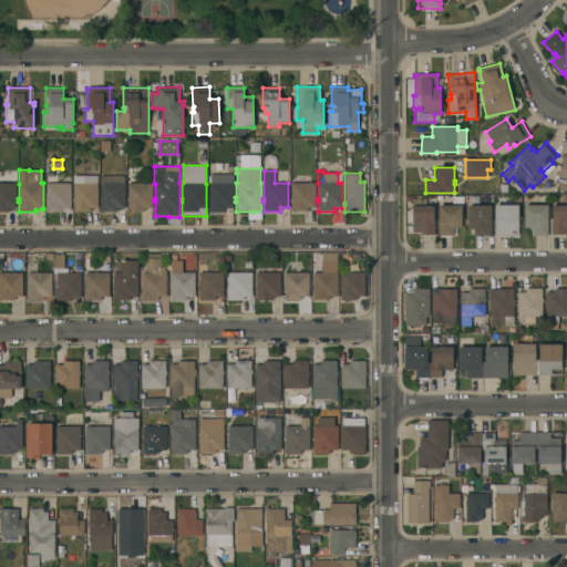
[(233,174),(233,183),(234,183),(234,212),(209,212),(209,202),(208,202),(208,198),(209,198),(209,183),(209,174),(233,174)]
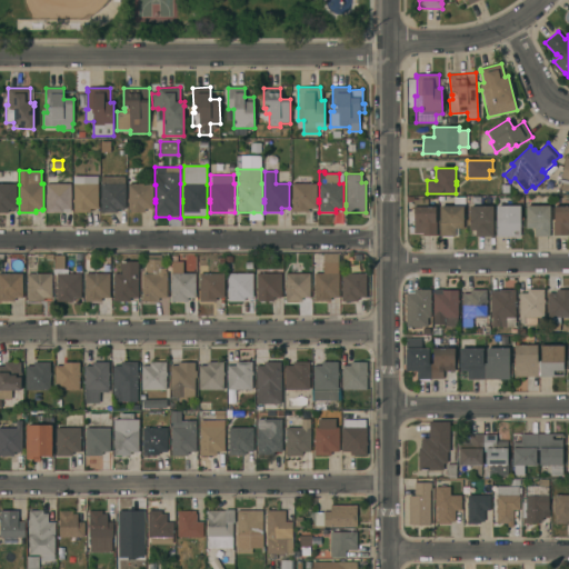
[(98,209),(90,209),(90,212),(73,212),(73,202),(72,202),(72,200),(73,200),(73,176),(85,176),(98,176),(98,209)]
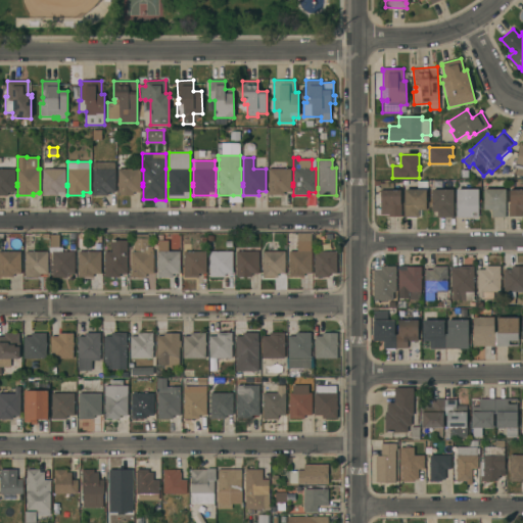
[(93,195),(93,186),(92,186),(92,183),(93,169),(93,162),(114,162),(114,169),(115,169),(115,192),(107,192),(107,195),(93,195)]
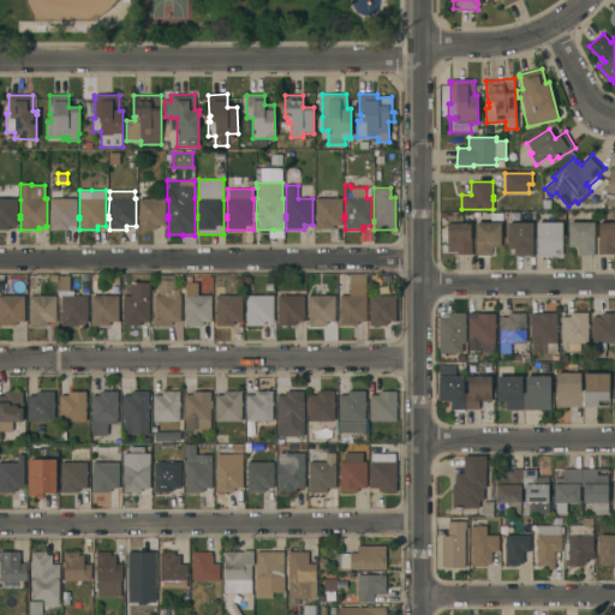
[(342,198),(342,226),(333,226),(333,230),(315,230),(316,218),(315,218),(315,215),(316,198),(342,198)]
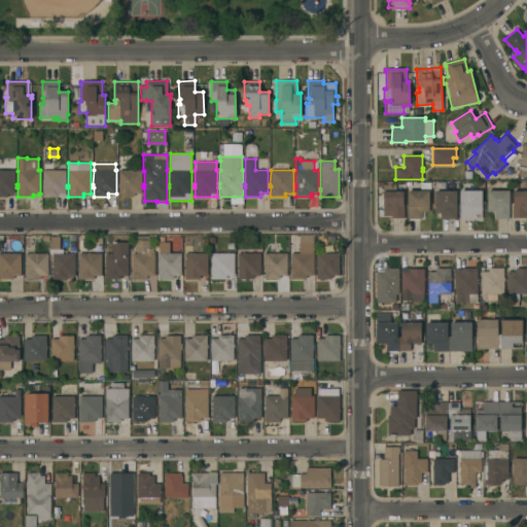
[(0,171),(15,171),(15,194),(7,194),(7,198),(0,198),(0,171)]
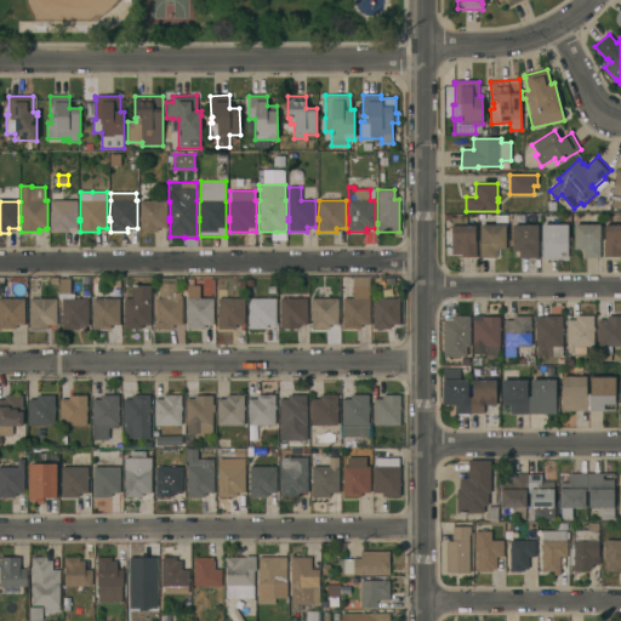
[(78,228),(77,228),(77,232),(68,232),(64,232),(64,234),(57,234),(57,232),(51,232),(51,221),(50,221),(50,217),(50,201),(78,201),(78,228)]
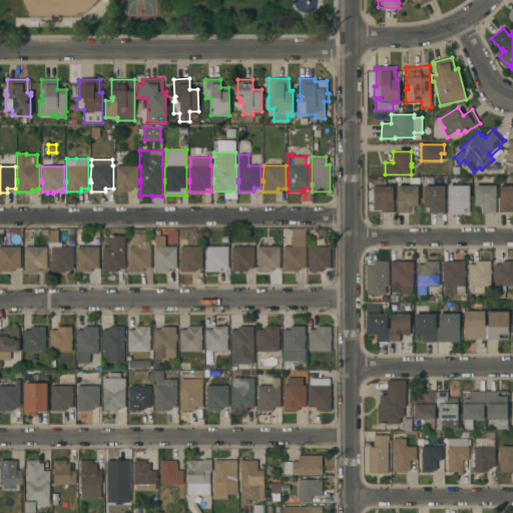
[(115,191),(115,182),(114,182),(114,179),(115,179),(115,166),(137,166),(137,188),(130,188),(130,191),(115,191)]
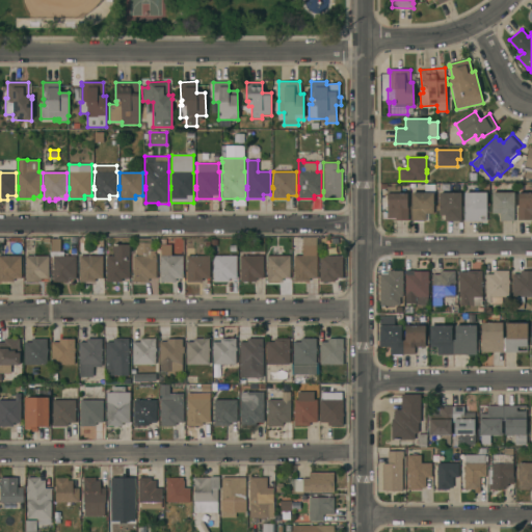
[(425,221),(423,221),(423,222),(414,222),(414,221),(410,221),(411,192),(424,192),(424,184),(434,184),(434,193),(433,193),(433,214),(425,214),(425,221)]
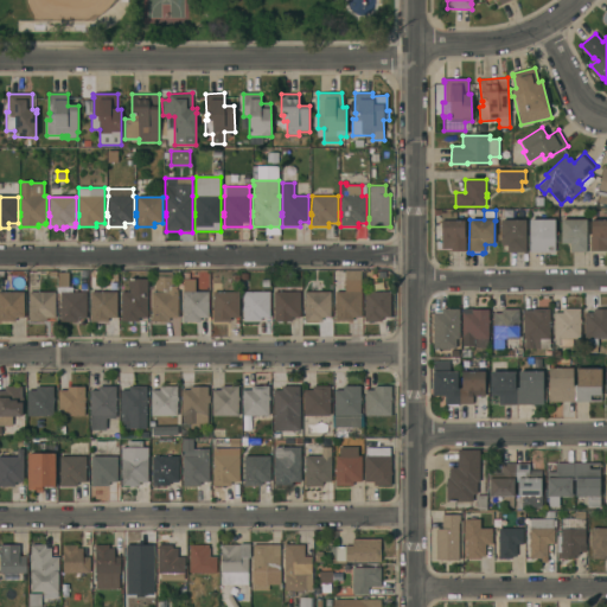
[(466,251),(449,251),(449,250),(441,250),(441,212),(457,212),(457,221),(465,221),(465,237),(466,237),(466,251)]
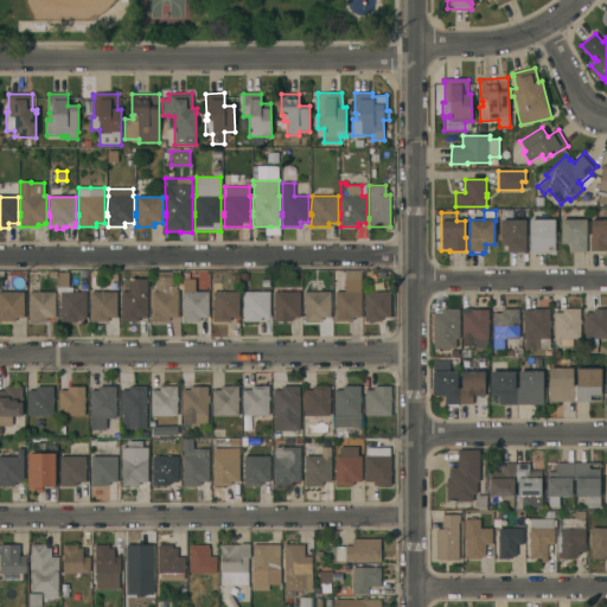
[(530,253),(529,219),(555,219),(555,253),(530,253)]
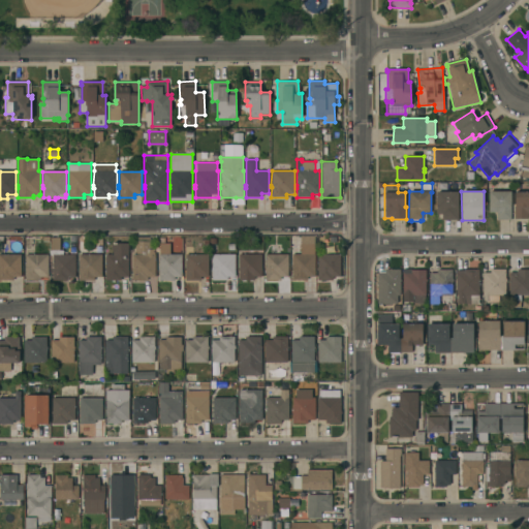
[(497,220),(497,212),(489,212),(489,191),(510,191),(511,220),(497,220)]
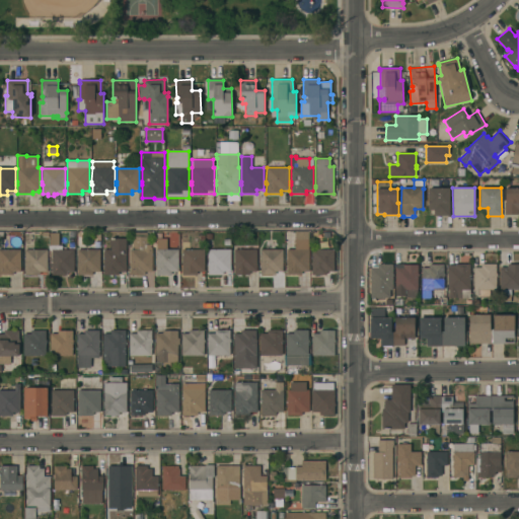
[(434,216),(434,210),(428,210),(428,189),(449,189),(449,216),(434,216)]
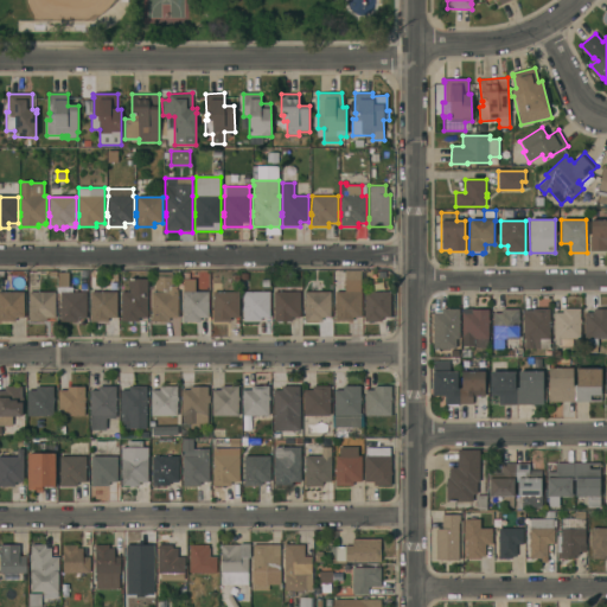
[(606,221),(606,246),(606,251),(590,251),(590,236),(590,221),(606,221)]
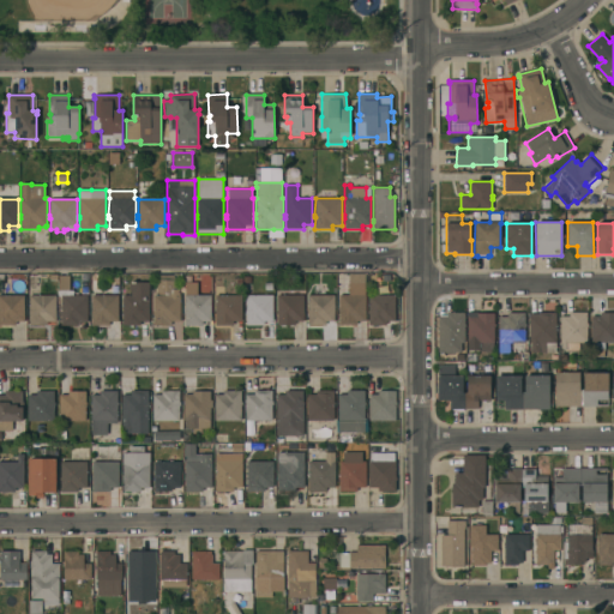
[(349,295),(349,274),(365,274),(365,295),(366,295),(366,321),(356,321),(356,325),(338,325),(338,314),(338,311),(339,295),(349,295)]
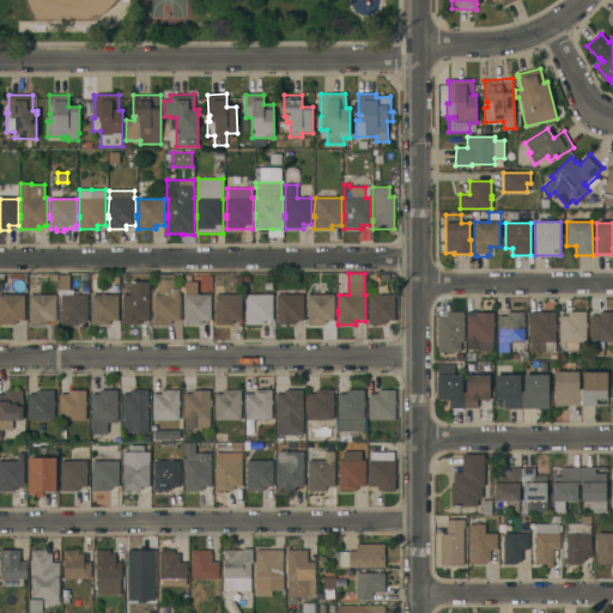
[(59,291),(59,275),(70,275),(70,291),(59,291)]
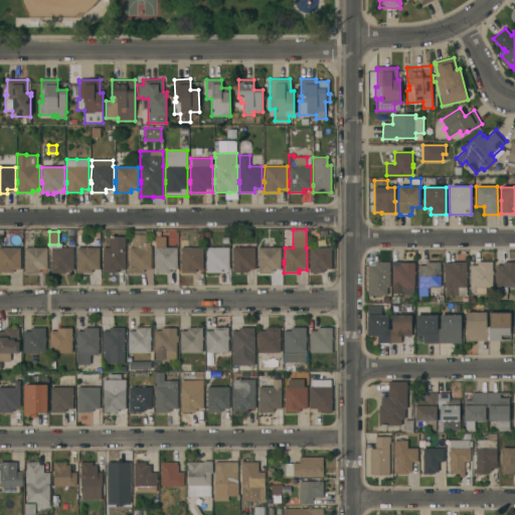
[(151,270),(144,270),(144,274),(140,274),(139,274),(135,274),(135,273),(129,273),(129,264),(128,264),(128,261),(129,261),(129,256),(126,256),(126,251),(129,251),(129,247),(132,247),(131,235),(146,235),(146,242),(150,242),(151,270)]
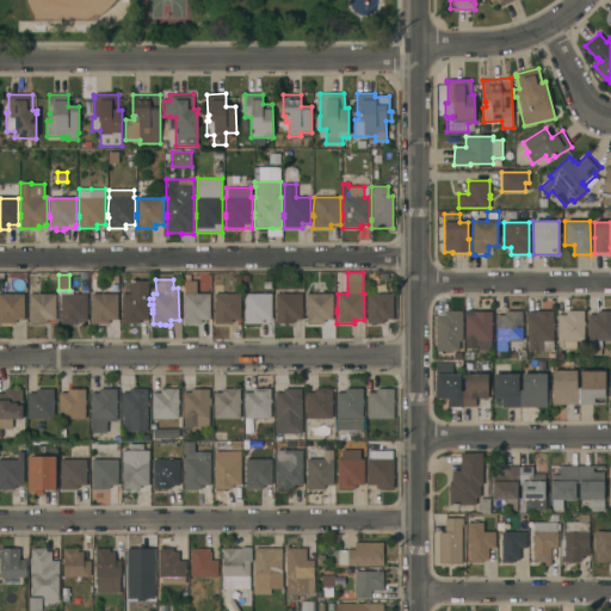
[(148,320),(140,320),(140,323),(122,323),(122,313),(121,313),(121,309),(122,309),(122,294),(130,294),(130,289),(129,289),(129,283),(130,283),(130,281),(148,281),(148,320)]
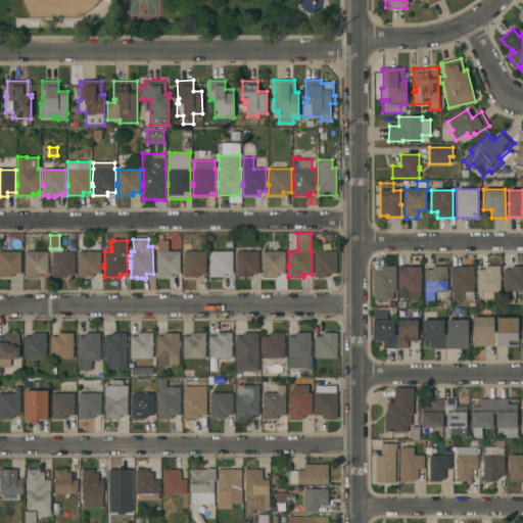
[(180,274),(173,274),(173,277),(157,278),(157,268),(156,268),(156,265),(157,265),(157,251),(157,241),(168,241),(169,251),(180,251),(180,274)]
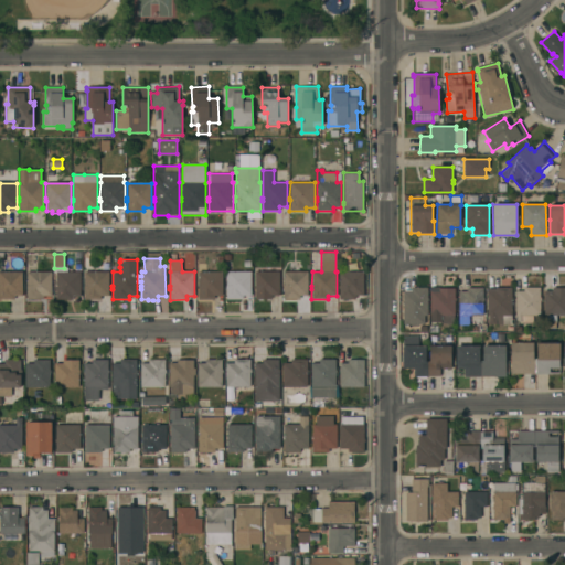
[(0,272),(22,272),(22,296),(14,296),(14,299),(0,299),(0,272)]
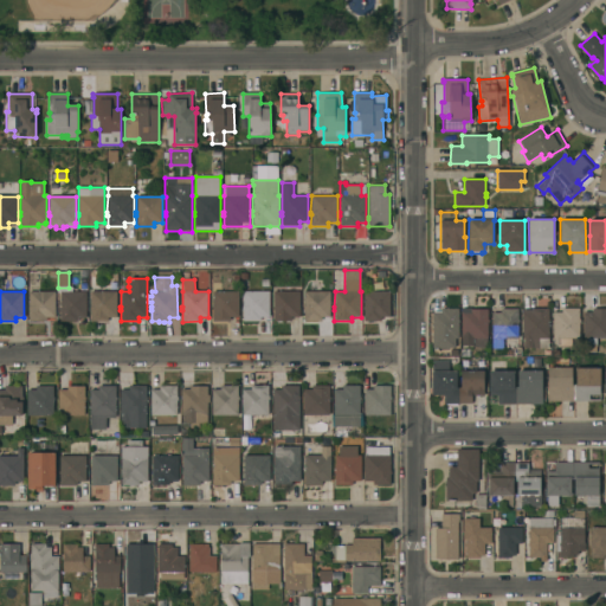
[(56,291),(56,317),(46,317),(46,321),(28,321),(28,310),(27,310),(27,307),(28,307),(28,291),(56,291)]
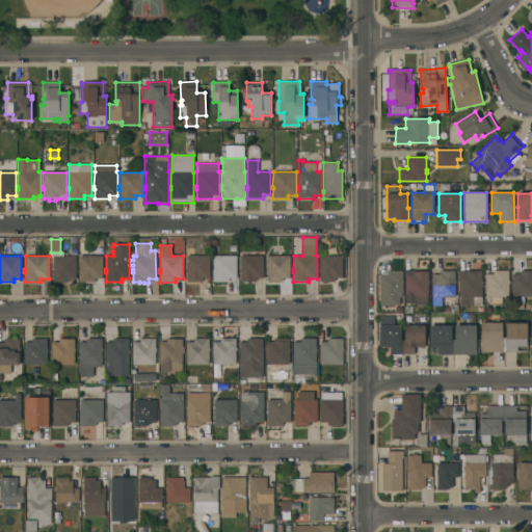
[(76,256),(75,282),(70,282),(70,285),(63,285),(63,282),(53,282),(53,256),(76,256)]
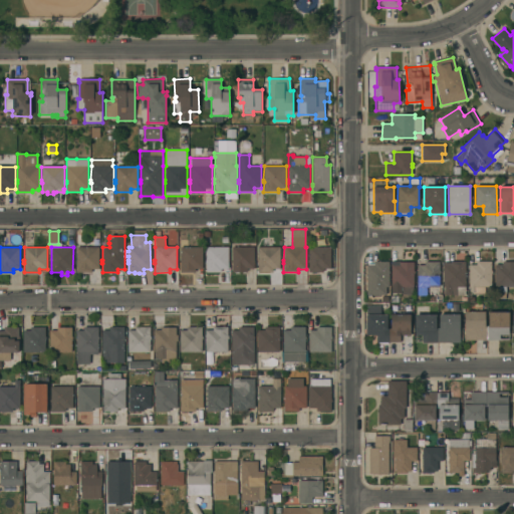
[(98,269),(91,269),(91,273),(76,273),(76,263),(75,263),(75,260),(76,260),(76,247),(99,247),(98,269)]
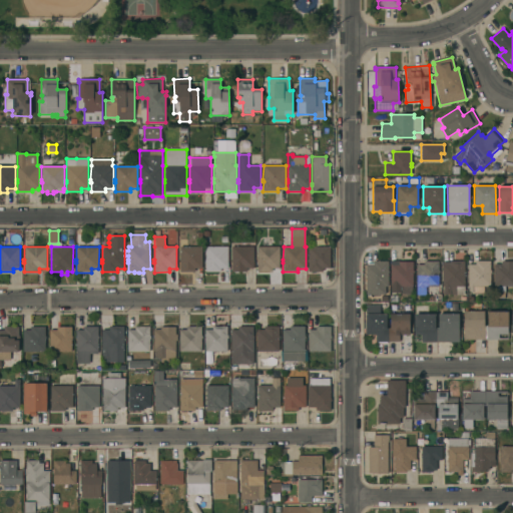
[(202,246),(202,269),(194,269),(194,272),(180,272),(180,263),(179,263),(179,260),(179,246),(202,246)]
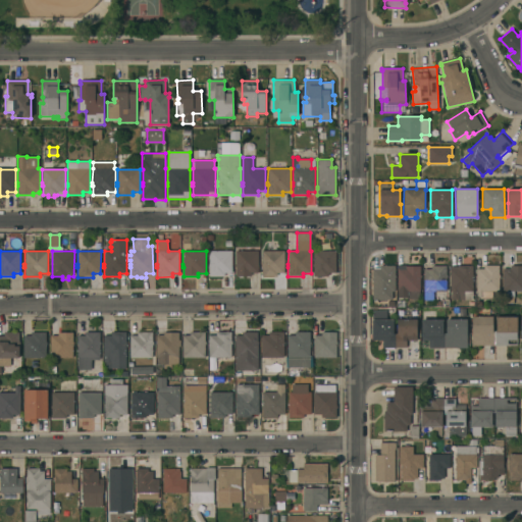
[(231,273),(224,273),(224,276),(209,276),(209,267),(208,267),(208,264),(209,264),(209,251),(231,251),(231,273)]
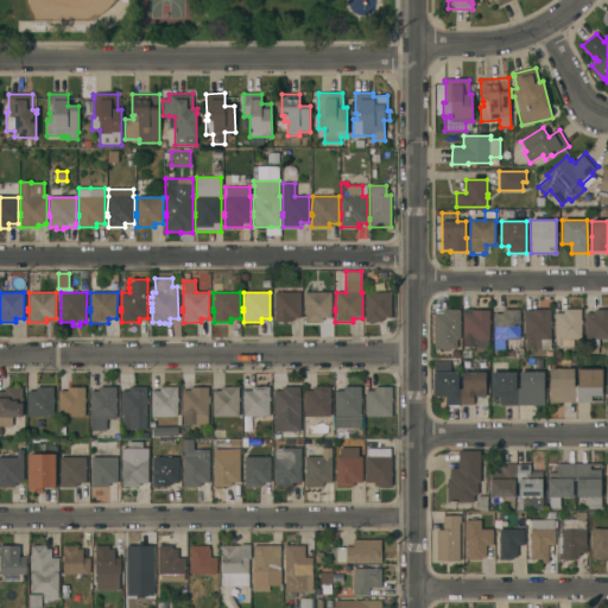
[(301,292),(301,318),(292,318),(292,322),(274,322),(274,311),(273,311),(273,308),(274,308),(274,292),(301,292)]
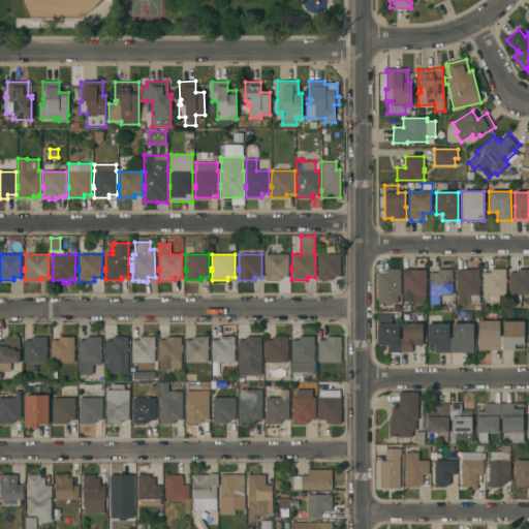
[(288,254),(288,277),(280,277),(280,280),(266,280),(266,271),(265,271),(265,268),(266,268),(266,254),(288,254)]
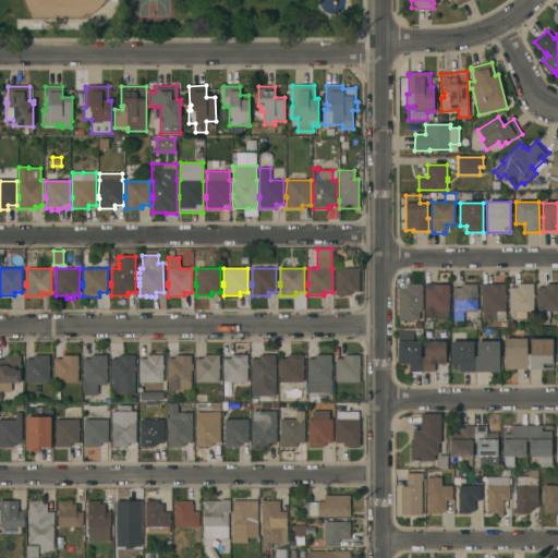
[(359,292),(351,292),(351,295),(335,295),(335,286),(334,286),(334,282),(335,282),(335,268),(359,268),(359,292)]
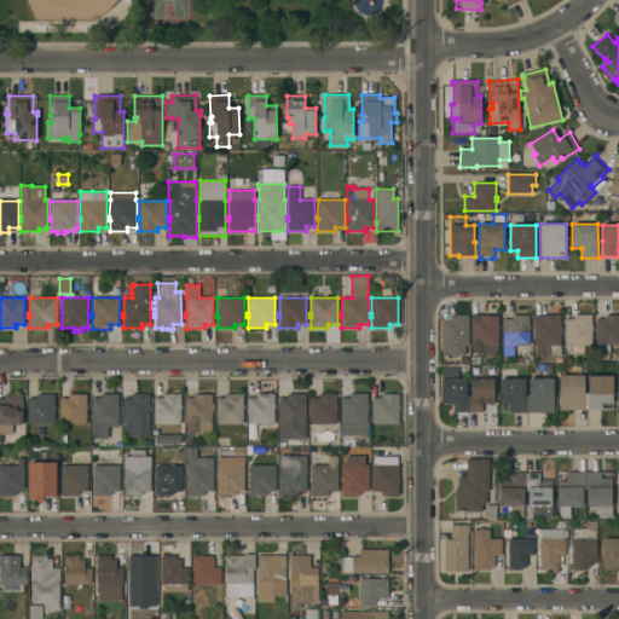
[(472,314),(481,314),(481,316),(498,316),(498,327),(499,327),(499,330),(498,330),(498,354),(472,354),(472,314)]
